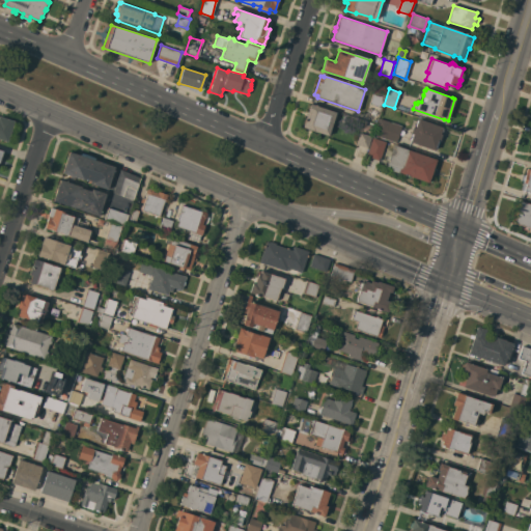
[(385,95),(381,108),(369,104),(373,91),(385,95)]
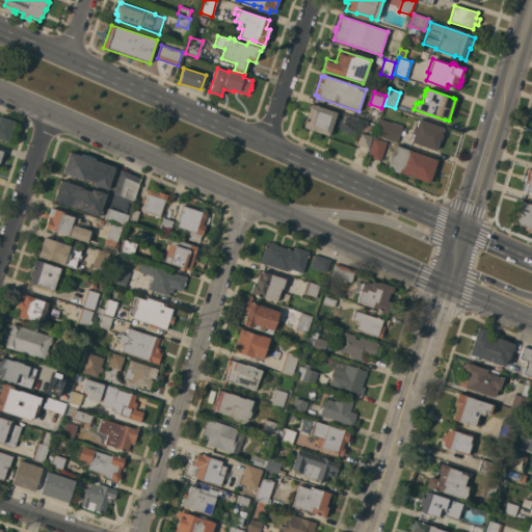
[(337,112),(329,136),(303,128),(312,104),(337,112)]
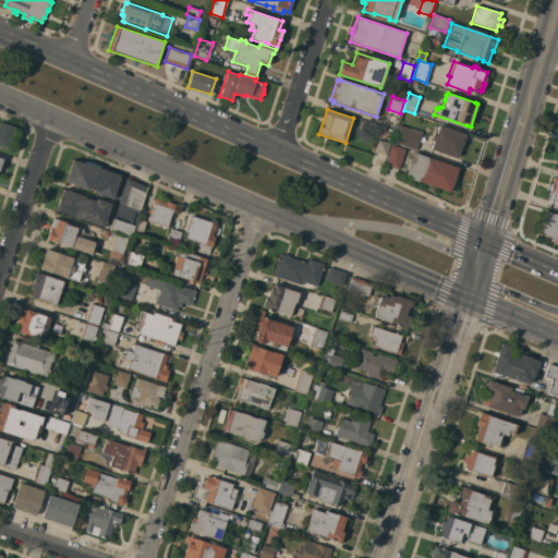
[(0,146),(0,121),(15,128),(8,149),(0,146)]
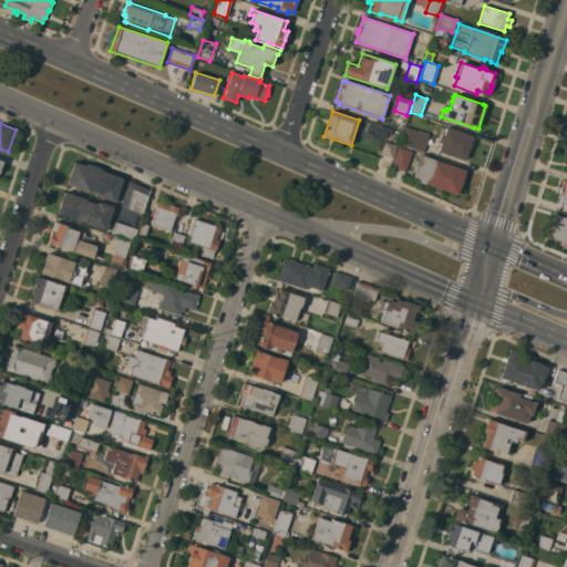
[(418,131),(412,148),(399,144),(405,126),(418,131)]
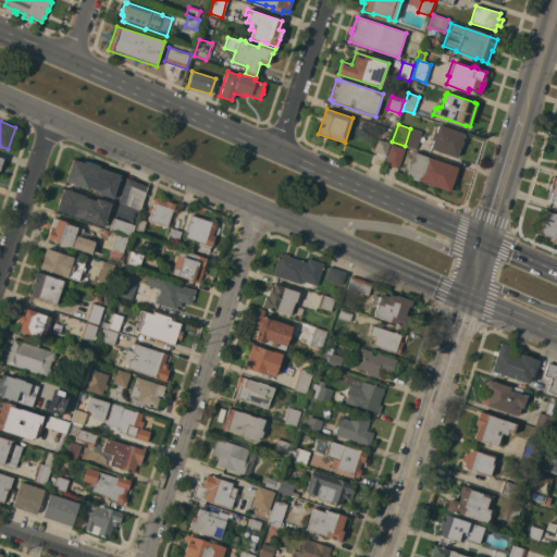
[(438,125),(463,134),(463,135),(465,135),(463,138),(462,138),(461,140),(463,141),(461,147),(459,146),(459,148),(460,149),(457,156),(456,156),(455,158),(430,149),(430,147),(430,145),(431,145),(432,144),(431,143),(432,140),(430,140),(433,134),(435,134),(435,133),(435,130),(436,130),(436,128),(437,126),(438,125)]
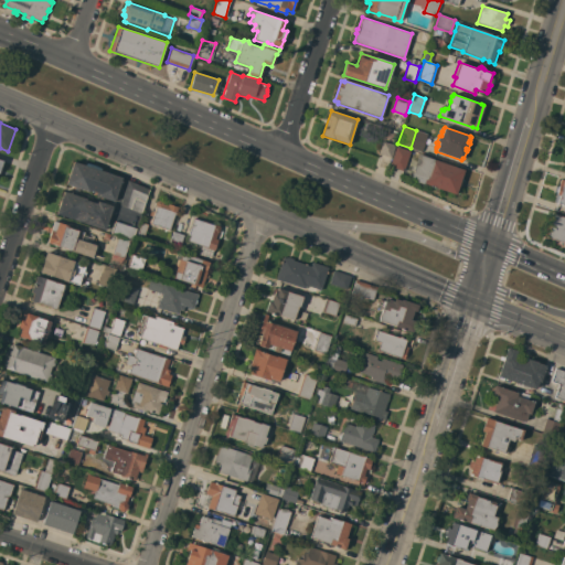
[(395,145),(392,158),(379,153),(383,141),(395,145)]
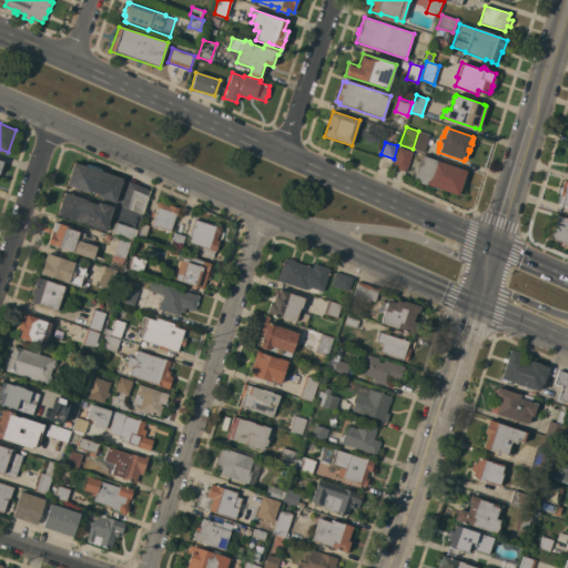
[(415,149),(417,143),(429,148),(427,154),(415,149)]
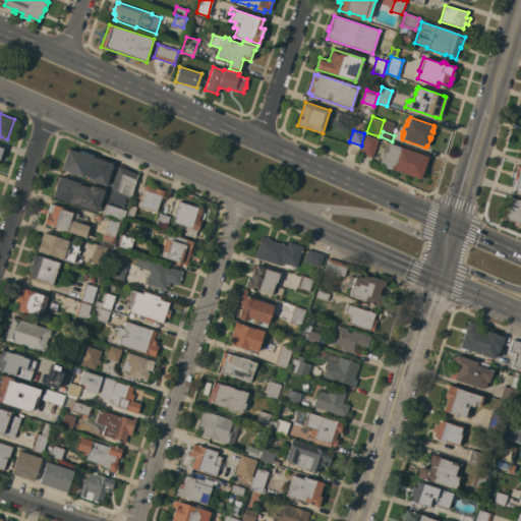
[(372,158),(360,154),(366,135),(379,139),(372,158)]
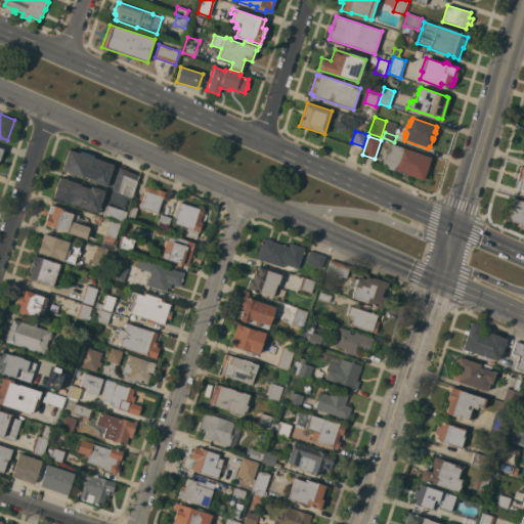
[(389,143),(431,158),(428,167),(427,171),(426,171),(423,181),(381,167),(382,163),(389,143)]
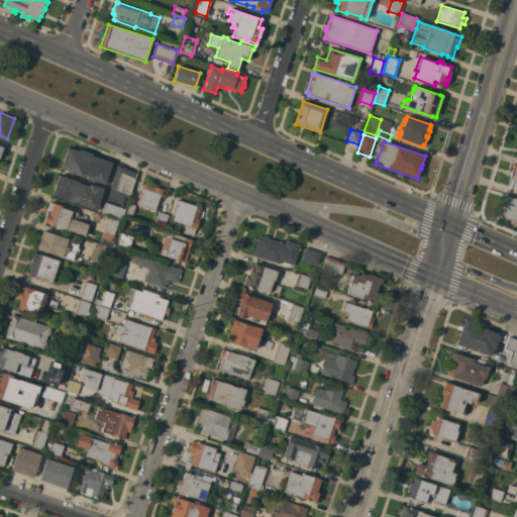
[(67,147),(78,151),(79,149),(93,153),(92,157),(112,163),(105,185),(87,179),(88,177),(82,175),(81,176),(73,173),(73,175),(68,174),(69,171),(61,169),(67,147)]
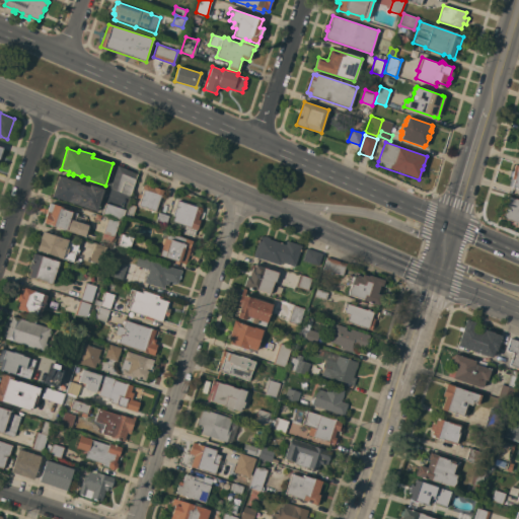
[(118,165),(137,174),(130,196),(110,189),(118,165)]
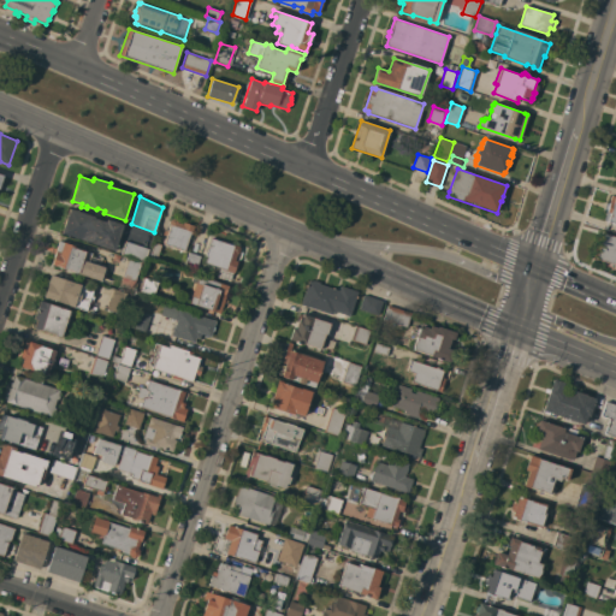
[(615,224),(615,197),(609,196),(602,220),(615,224)]
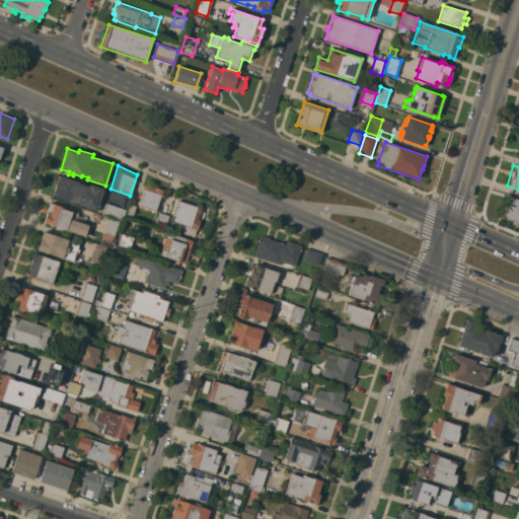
[(52,197),(58,175),(79,182),(79,183),(89,188),(89,184),(103,190),(96,211),(52,197)]
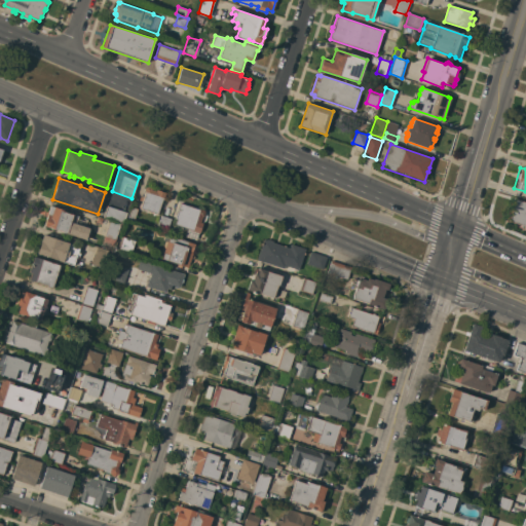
[(140,209),(142,201),(139,200),(140,196),(143,197),(145,191),(146,187),(147,187),(151,188),(151,190),(156,191),(156,190),(165,193),(164,197),(163,196),(157,215),(140,209)]
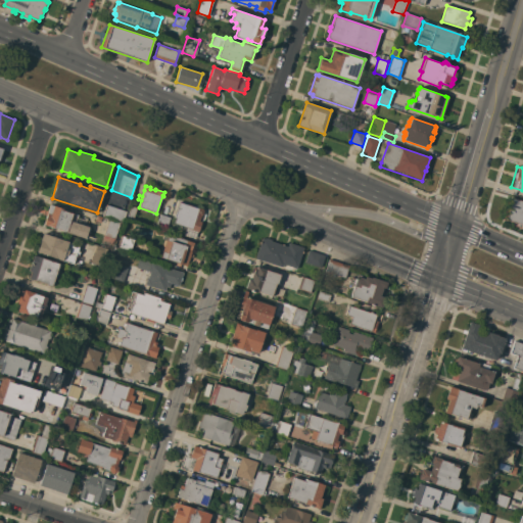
[(522,201),(522,225),(506,221),(507,219),(503,218),(509,198),(512,199),(513,198),(522,201)]
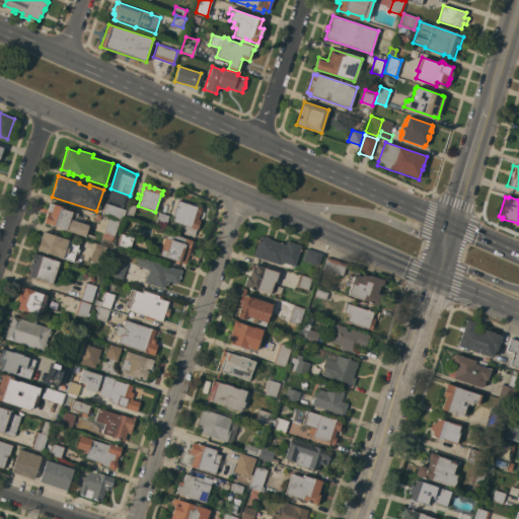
[(177,201),(197,207),(198,206),(202,208),(202,210),(201,213),(200,214),(198,220),(200,220),(197,230),(172,222),(174,216),(173,216),(177,201)]
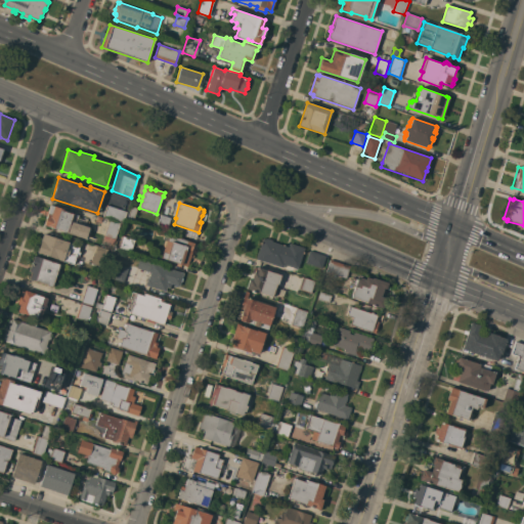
[(44,225),(44,222),(43,222),(44,218),(46,218),(50,205),(62,209),(62,211),(73,214),(78,215),(76,222),(89,227),(85,238),(44,225)]
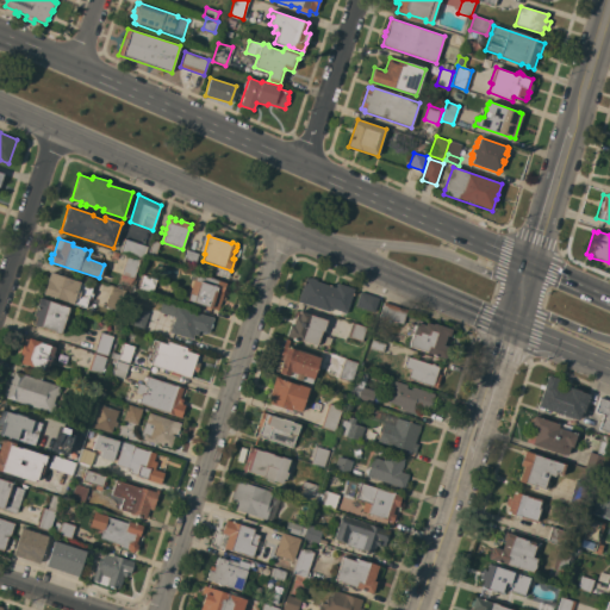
[(148,247),(143,260),(119,253),(124,238),(148,247)]
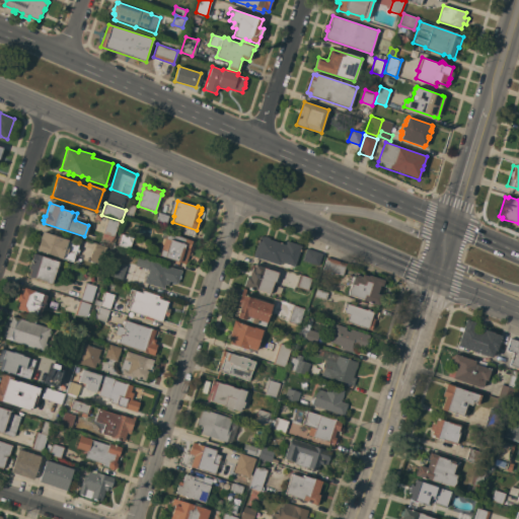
[(132,218),(126,216),(130,205),(136,207),(132,218)]
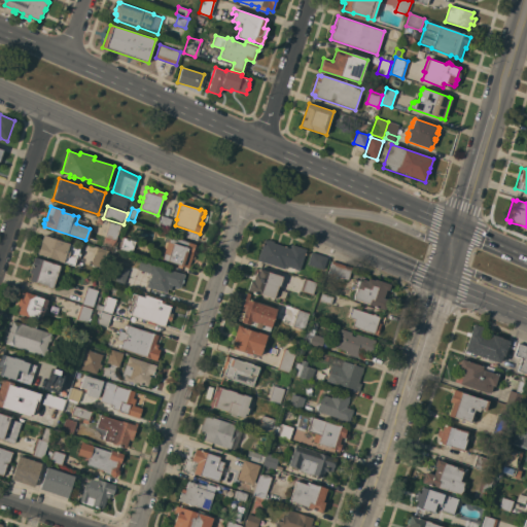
[(168,230),(157,226),(162,216),(171,219),(168,230)]
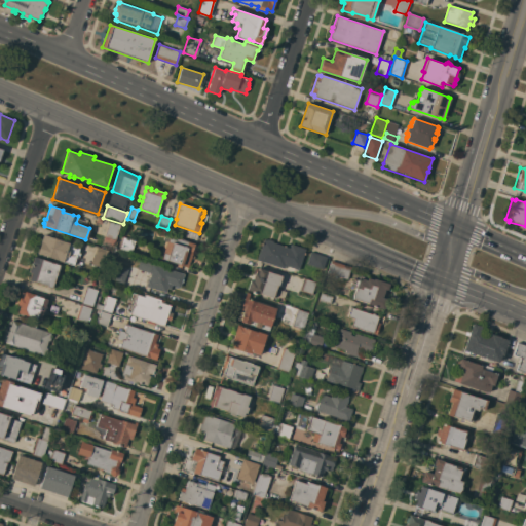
[(115,240),(105,237),(110,221),(120,224),(115,240)]
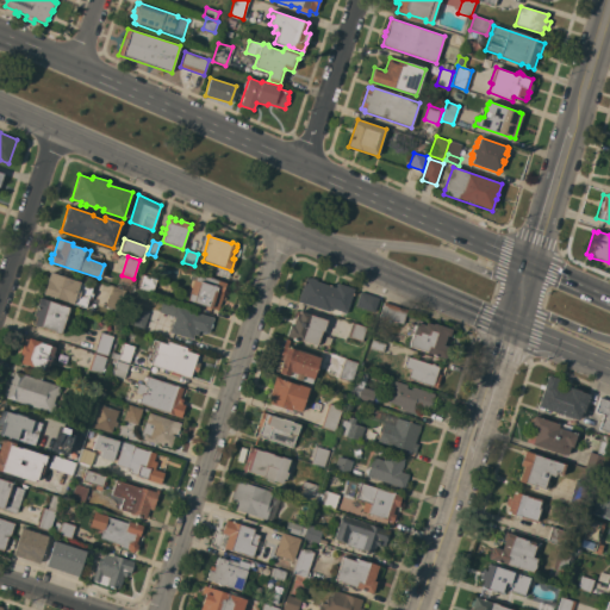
[(85,309),(47,294),(47,296),(43,294),(44,290),(41,288),(45,275),(49,277),(50,272),(93,287),(91,292),(93,293),(92,296),(89,296),(85,309)]
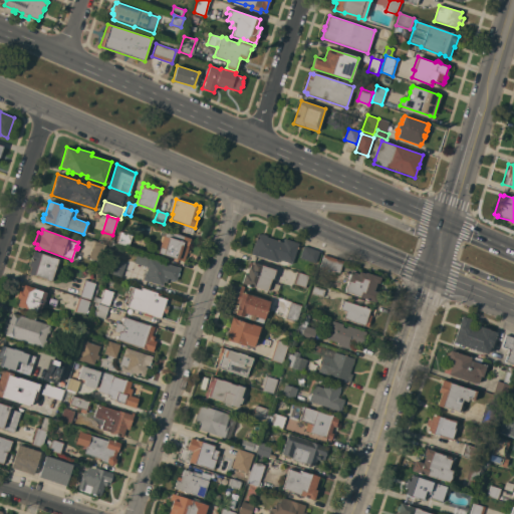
[(185,237),(191,238),(188,246),(189,246),(184,261),(159,253),(161,247),(160,247),(164,236),(166,231),(185,237)]
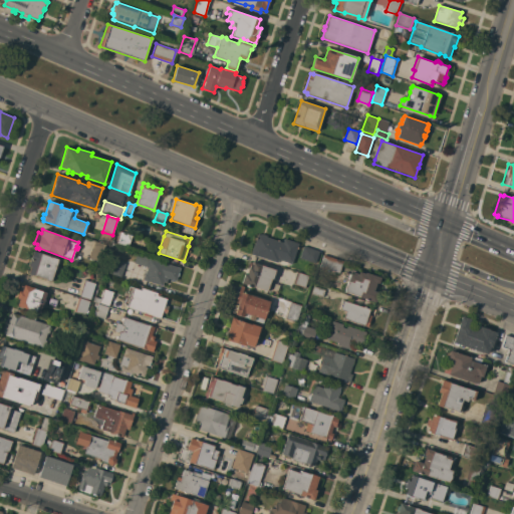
[(129,248),(116,244),(119,232),(132,236),(129,248)]
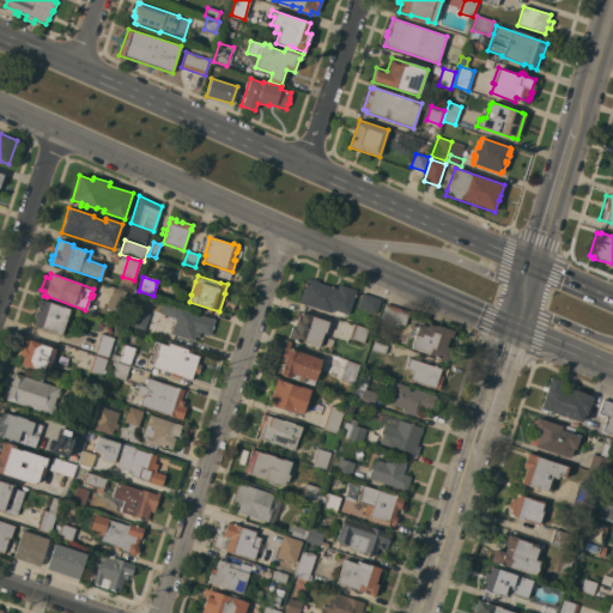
[(356,290),(349,315),(332,309),(331,314),(299,303),(307,279),(310,280),(310,279),(319,281),(317,283),(338,289),(339,285),(356,290)]
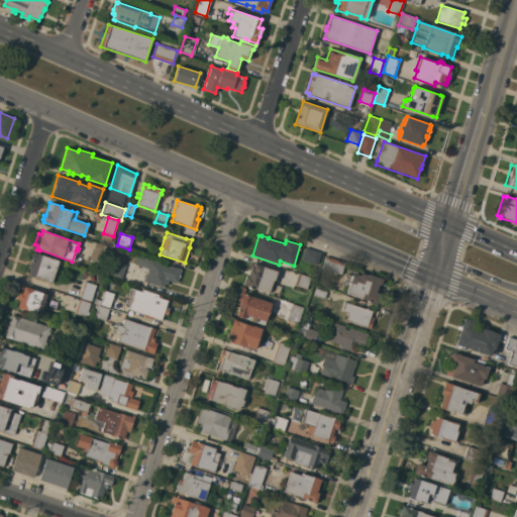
[(101,263),(89,260),(93,249),(95,242),(106,246),(101,263)]
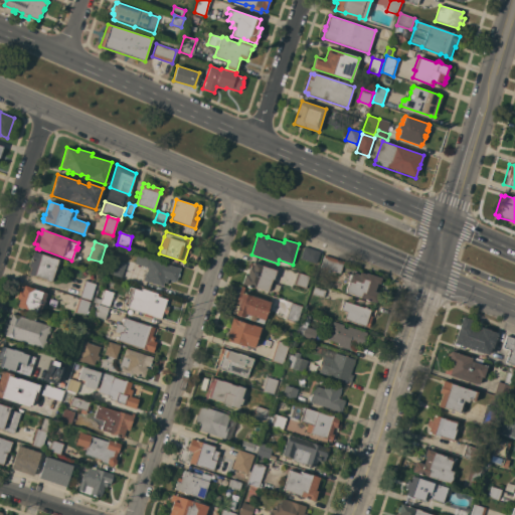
[(320,251),(316,264),(300,259),(304,246),(320,251)]
